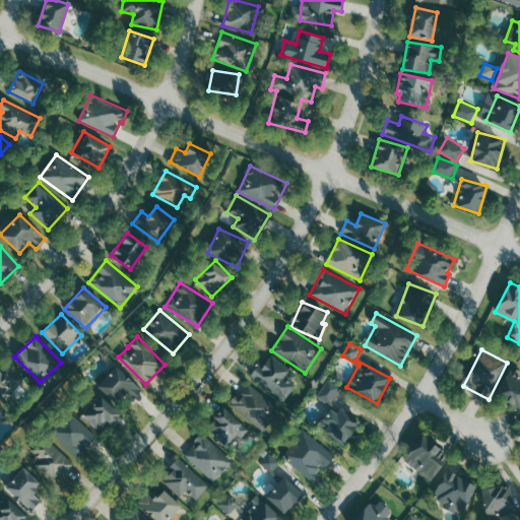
[(291,369),(272,355),(263,367),(259,364),(251,376),(285,400),(297,385),(285,377),(291,369)]
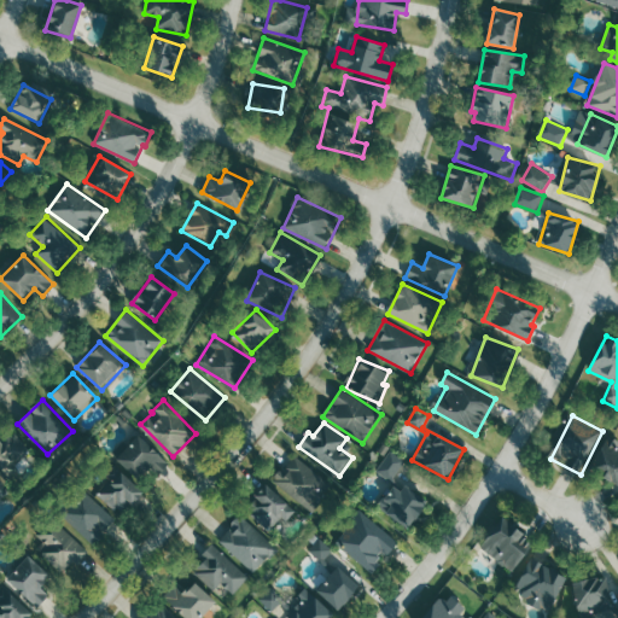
[(0,468),(1,471),(31,456),(16,427),(0,435),(0,468)]
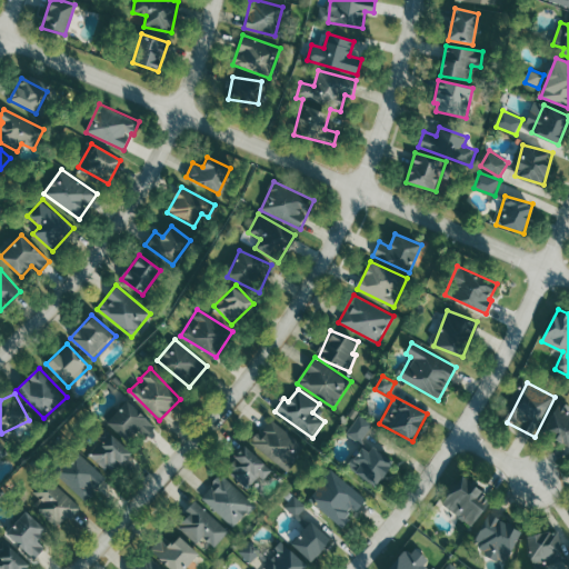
[(107,422),(130,443),(141,432),(148,438),(157,428),(127,400),(107,422)]
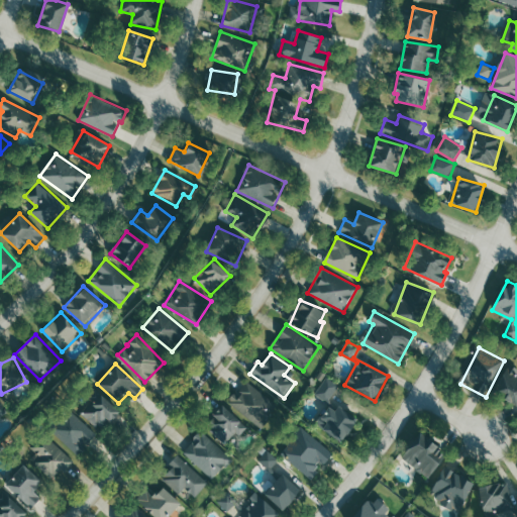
[(516,367),(508,364),(494,394),(516,405),(516,367)]
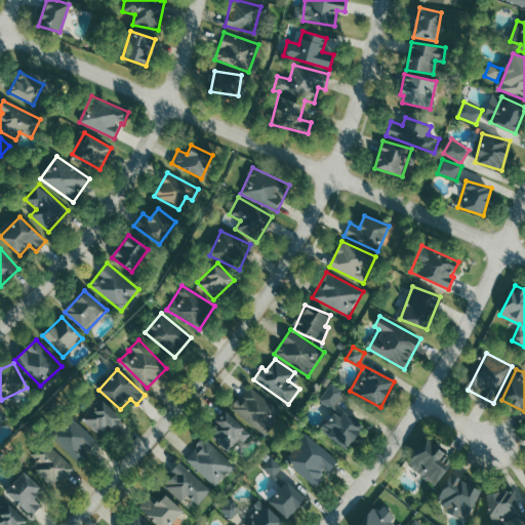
[(363,423),(335,406),(345,393),(330,384),(320,401),(334,410),(321,432),(348,449),(363,423)]
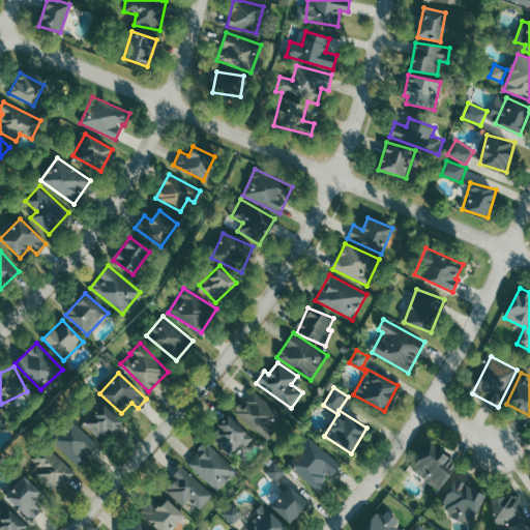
[(286,418),(254,389),(234,410),(266,439),(286,418)]
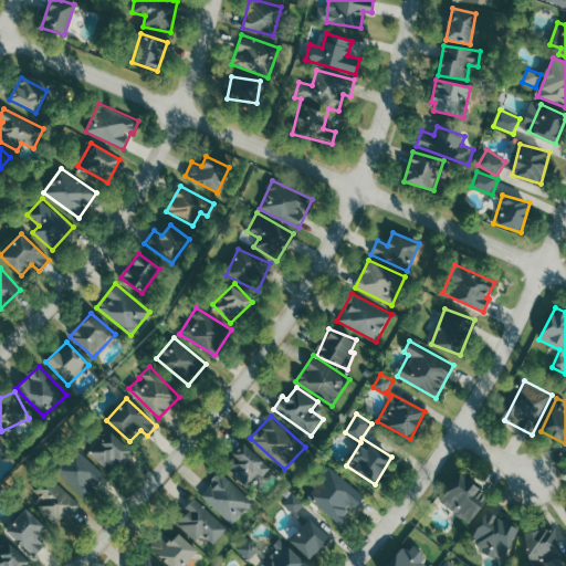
[(130,450),(107,428),(87,450),(109,472),(130,450)]
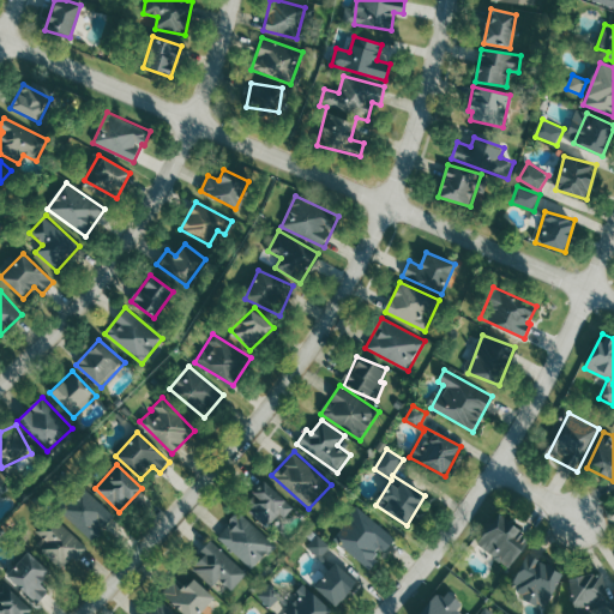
[(244,504),(269,527),(281,515),(286,518),(295,507),(265,481),(244,504)]
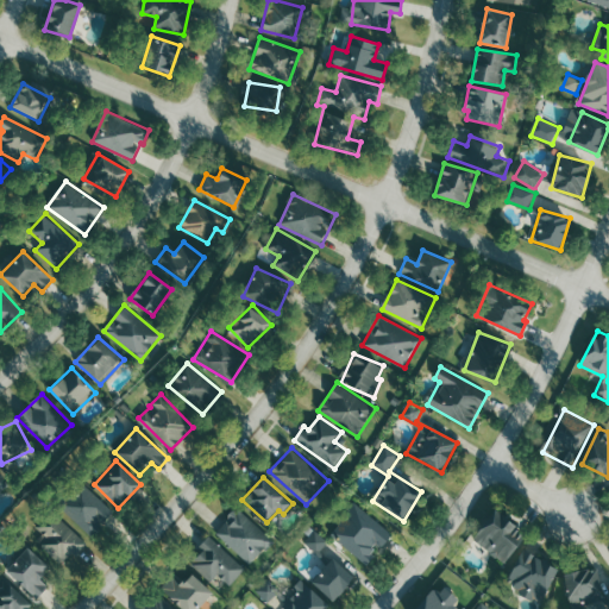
[(114,512),(83,483),(61,507),(92,537),(114,512)]
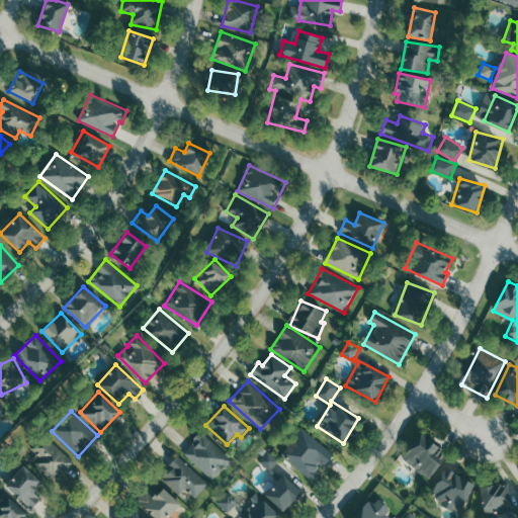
[(281,456),(316,480),(335,451),(300,428),(281,456)]
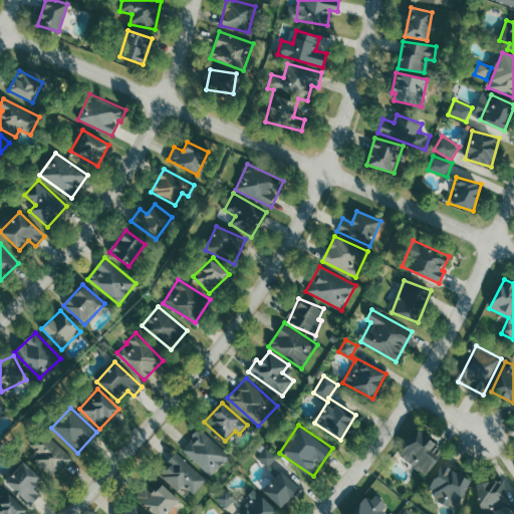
[(182,449),(212,476),(231,456),(201,429),(182,449)]
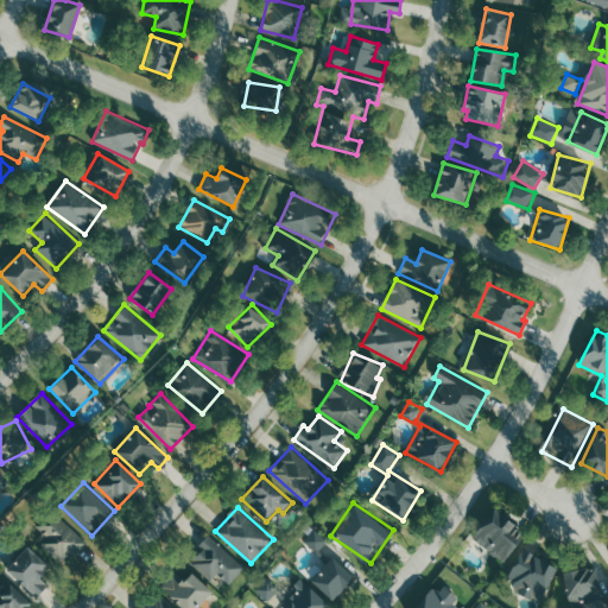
[(508,558),(521,523),(491,511),(477,546),(508,558)]
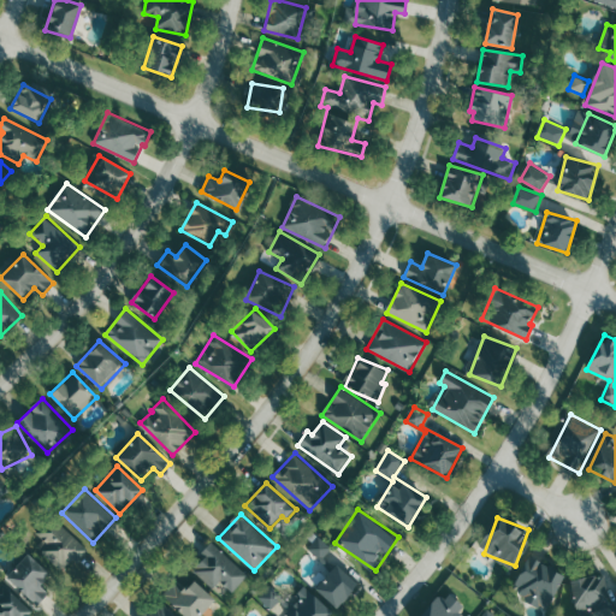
[(87,549),(57,519),(40,535),(45,540),(37,546),(63,573),(87,549)]
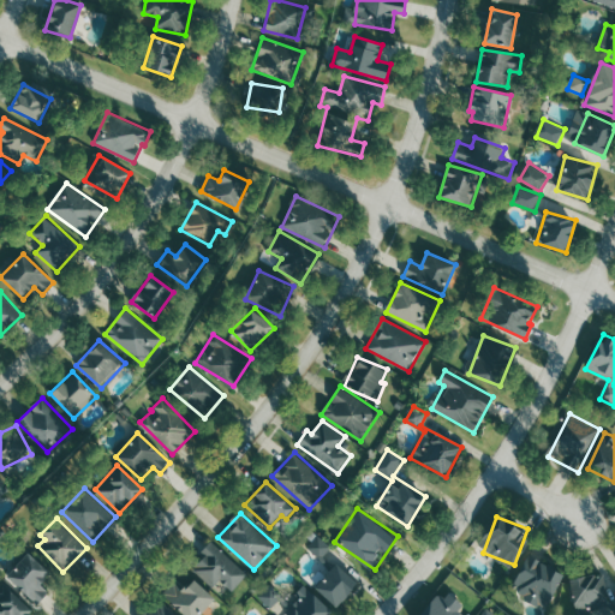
[(309,548),(322,559),(332,545),(318,536),(309,548)]
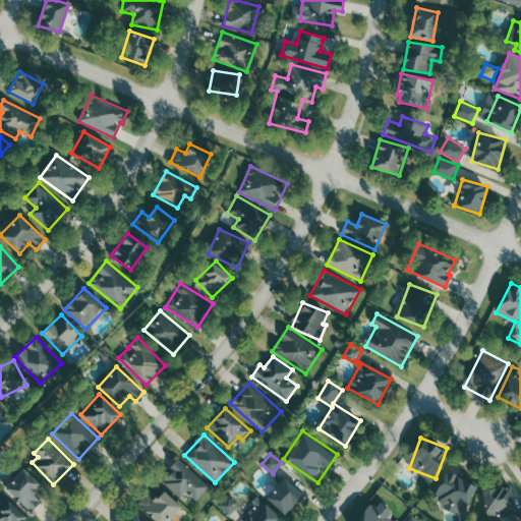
[(187,491),(197,501),(211,487),(179,458),(170,468),(173,471),(163,482),(181,499),(187,491)]
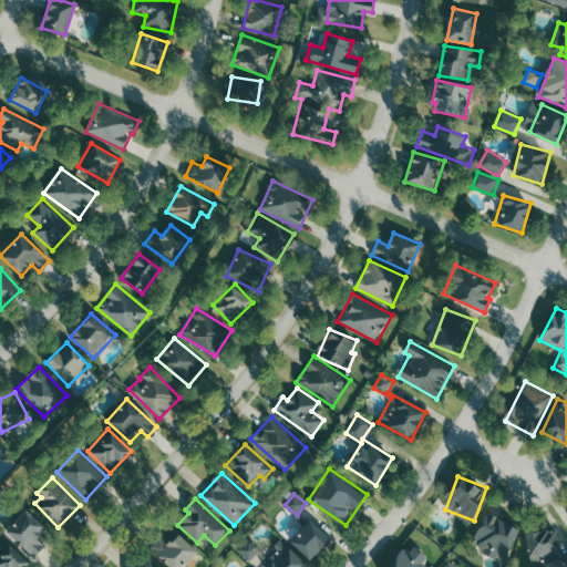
[(44,545),(37,538),(47,527),(24,509),(6,534),(34,558),(44,545)]
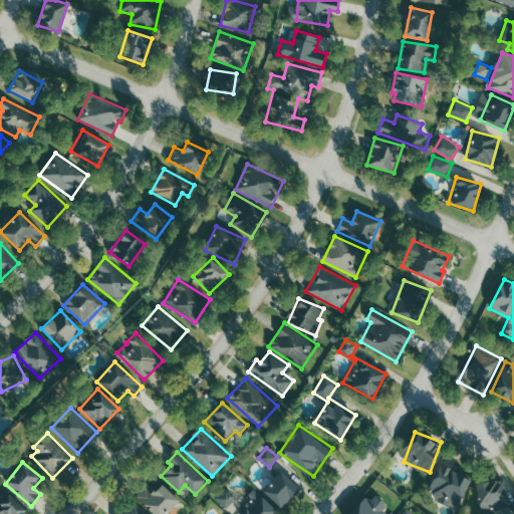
[(457,508),(472,481),(442,464),(427,492),(457,508)]
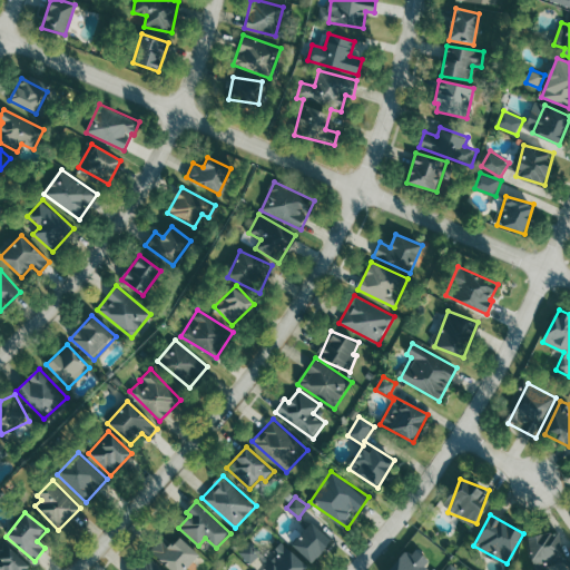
[(332,541),(312,522),(291,544),(311,563),(332,541)]
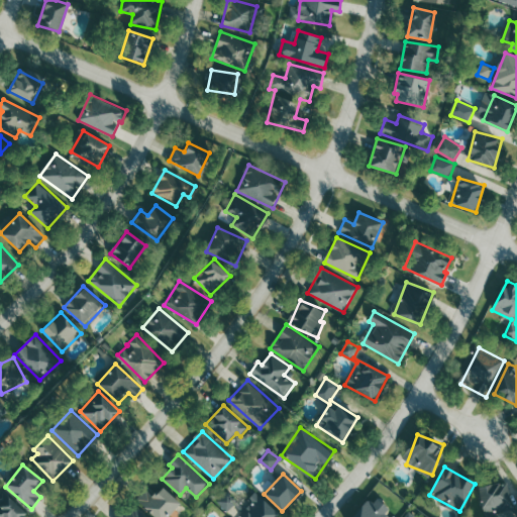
[(479,488),(485,514),(512,508),(507,482),(479,488)]
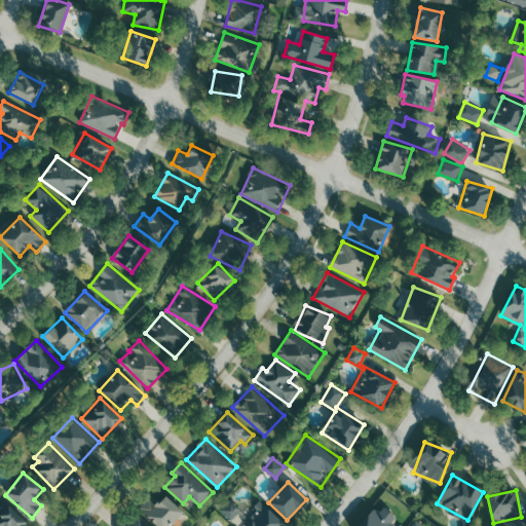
[(159,503),(151,495),(139,509),(156,525),(166,525),(182,510),(166,495),(159,503)]
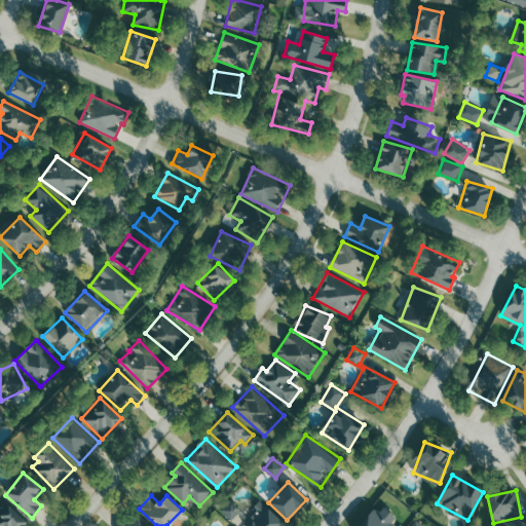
[(240,512),(228,500),(220,509),(231,521),(240,512)]
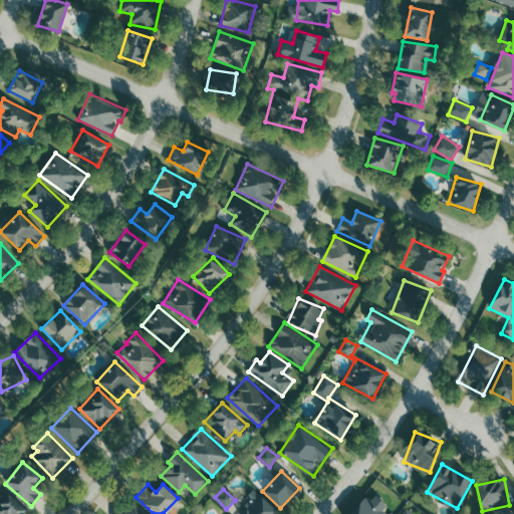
[(239,513),(274,513),(277,511),(254,489),(247,496),(252,500),(239,513)]
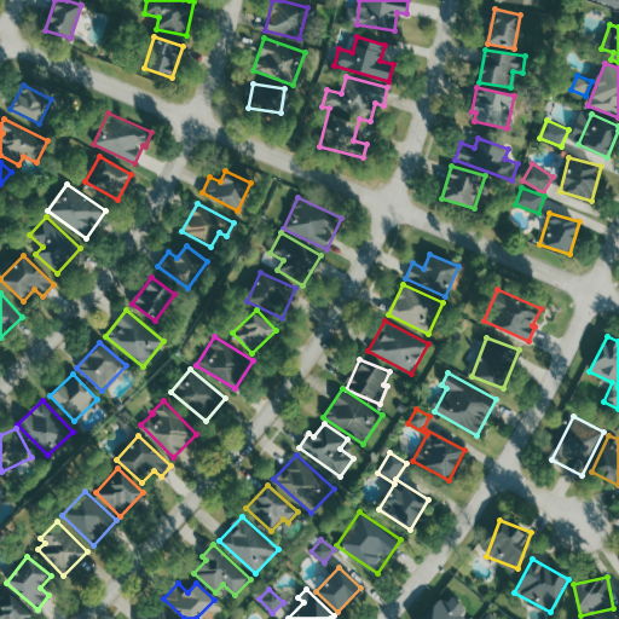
[(27,618),(33,614),(7,591),(0,599),(0,618),(27,618)]
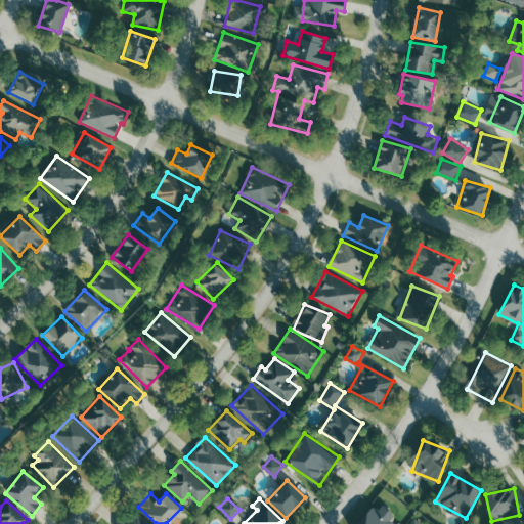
[(391,523),(396,513),(370,504),(362,523),(391,523)]
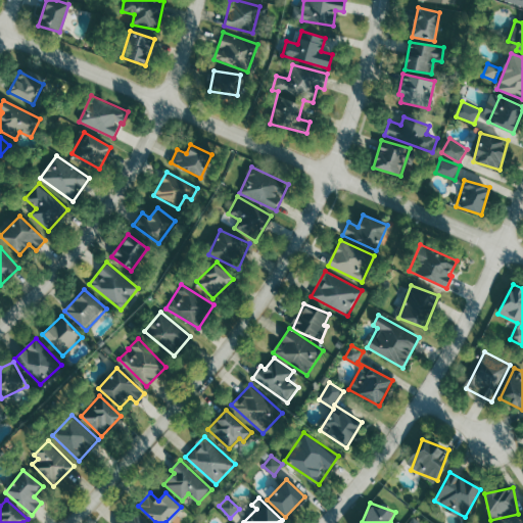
[(122,522),(149,522),(136,509),(122,522)]
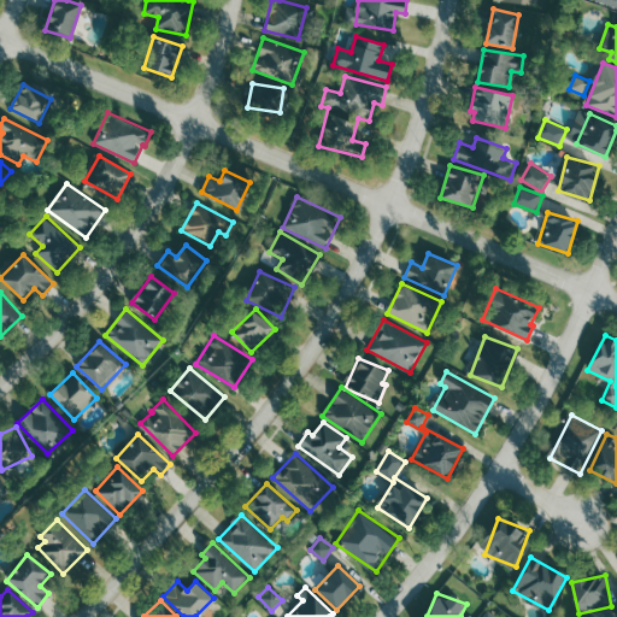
[(616,616),(612,604),(592,610),(593,616),(616,616)]
